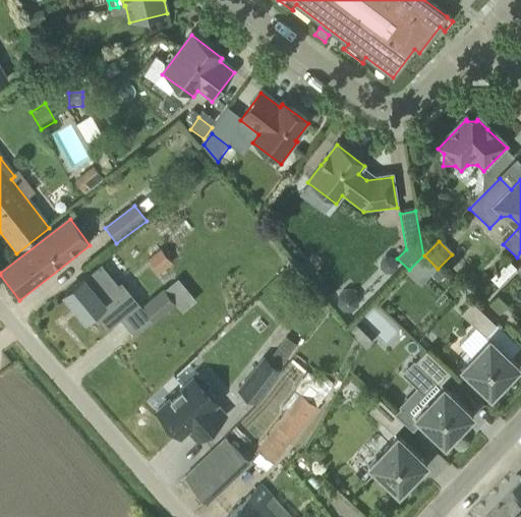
[(161,252),(148,263),(159,276),(172,266),(161,252)]
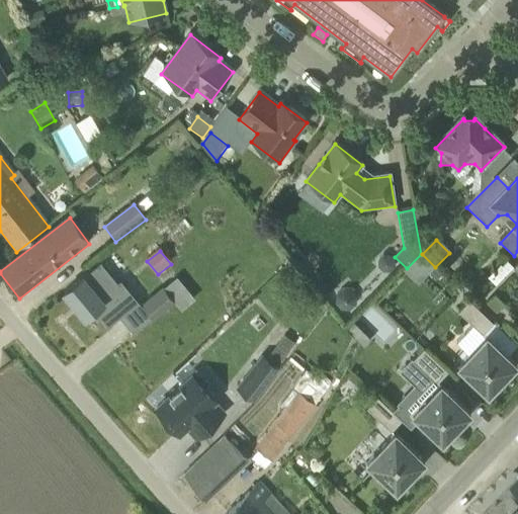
[(93,270),(64,294),(85,320),(100,308),(108,316),(132,296),(117,279),(107,288),(93,270)]
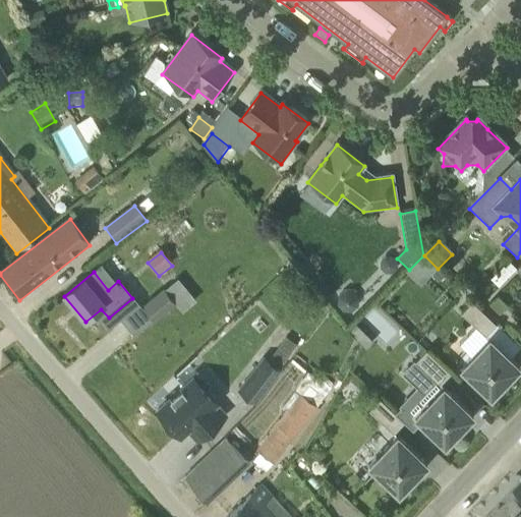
[(164,292),(142,310),(153,324),(175,305),(164,292)]
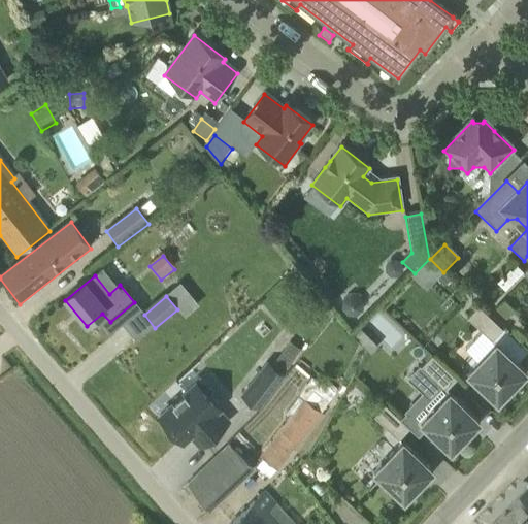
[(342,301),(340,310),(345,318),(354,319),(361,314),(362,305),(358,298),(349,297),(342,301)]
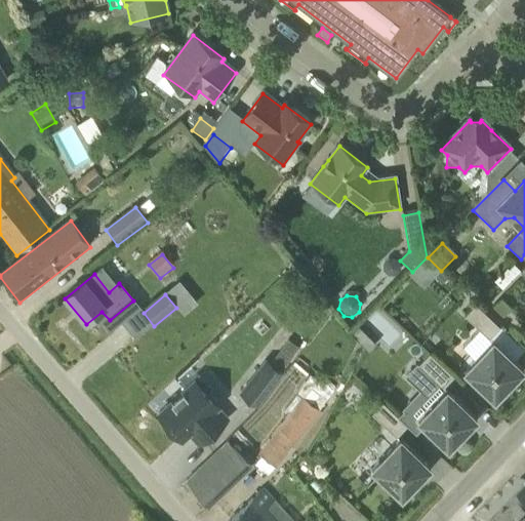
[(465,319),(489,342),(499,330),(476,307),(465,319)]
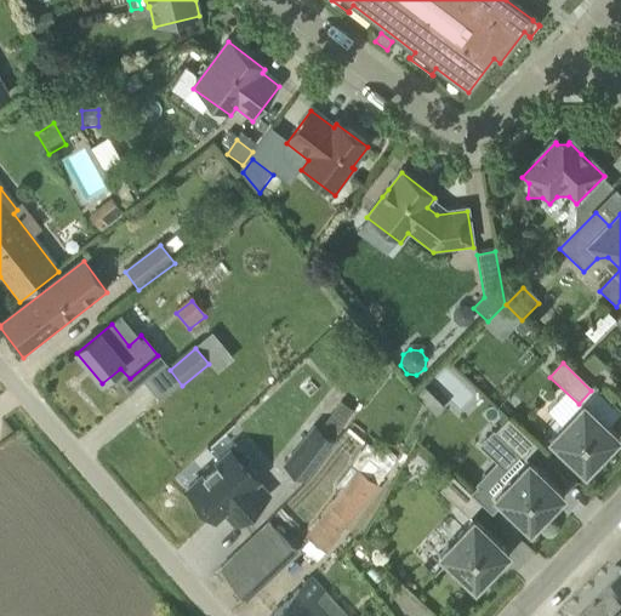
[(341,404),(331,416),(345,427),(355,415),(341,404)]
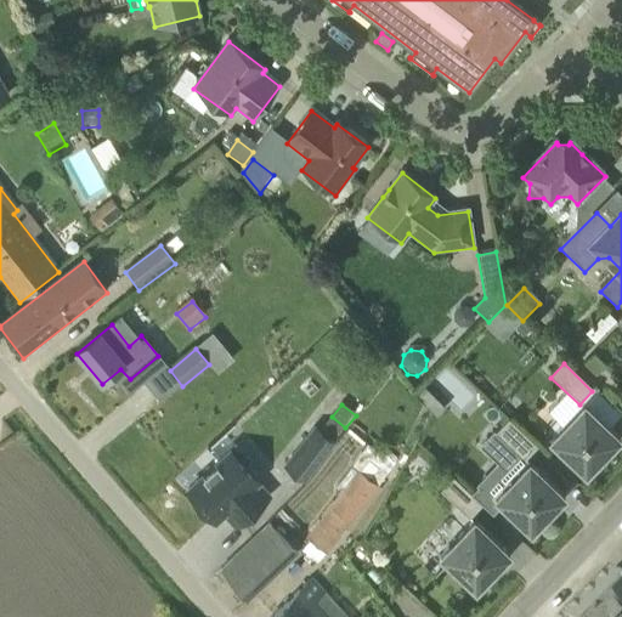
[(561,459),(578,476),(582,471),(586,475),(601,459),(598,456),(604,449),(608,453),(620,440),(584,407),(550,442),(565,456),(561,459)]
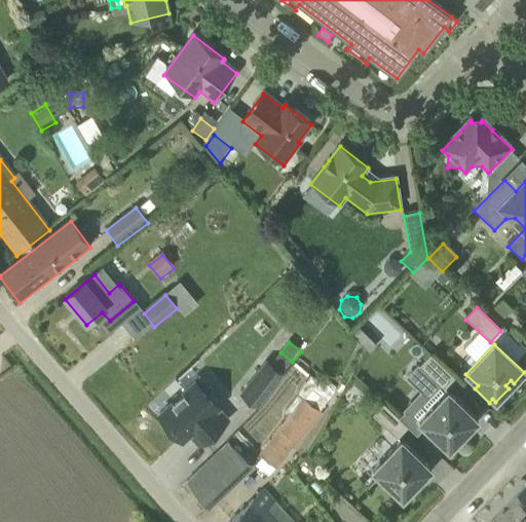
[(454,380),(429,357),(419,368),(444,392),(454,380)]
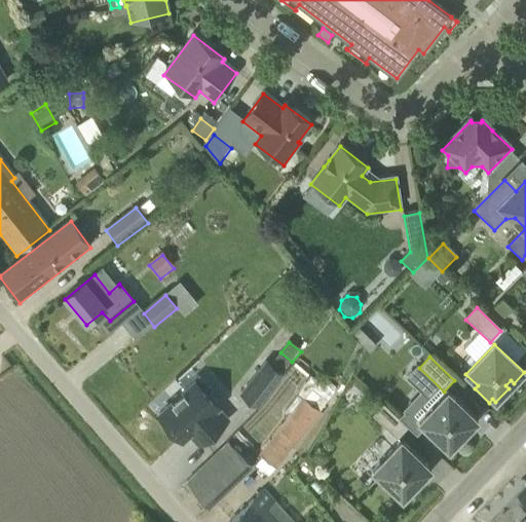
[(257,409),(283,376),(266,364),(240,396),(257,409)]
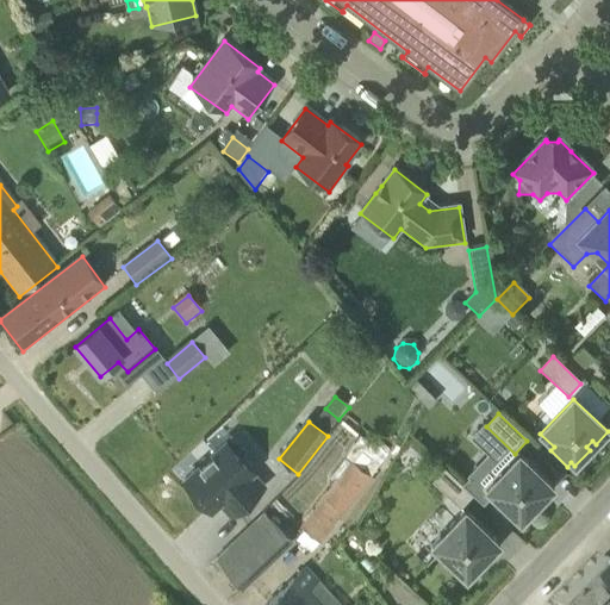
[(226,444),(184,484),(211,512),(219,504),(232,518),(263,490),(250,476),(253,474),(238,459),(226,444)]
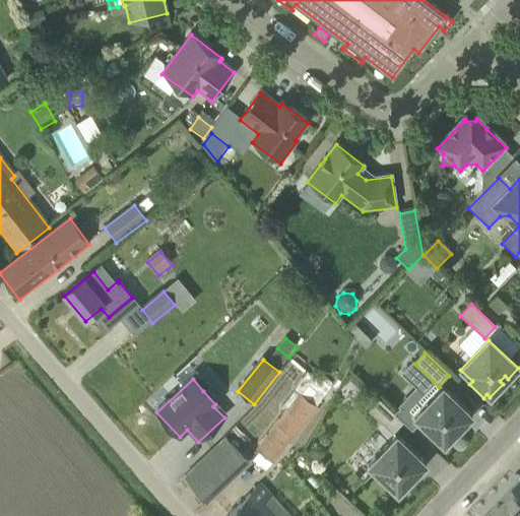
[(454,430),(458,425),(461,428),(471,416),(443,389),(421,410),(408,396),(397,407),(399,409),(393,414),(403,424),(411,433),(420,424),(427,430),(423,433),(438,446),(441,443),(444,446),(457,433),(454,430)]
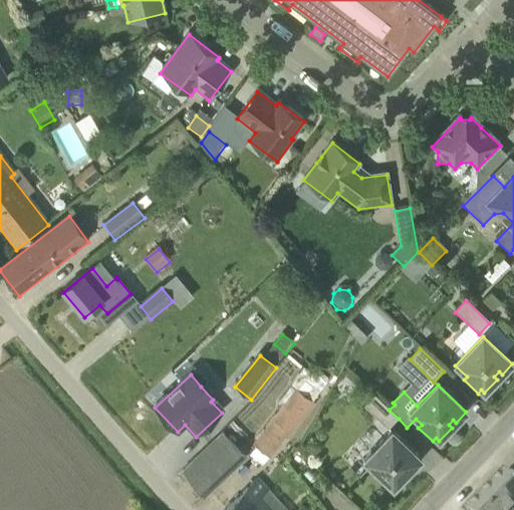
[(296,392),(253,447),(269,459),(312,404),(296,392)]
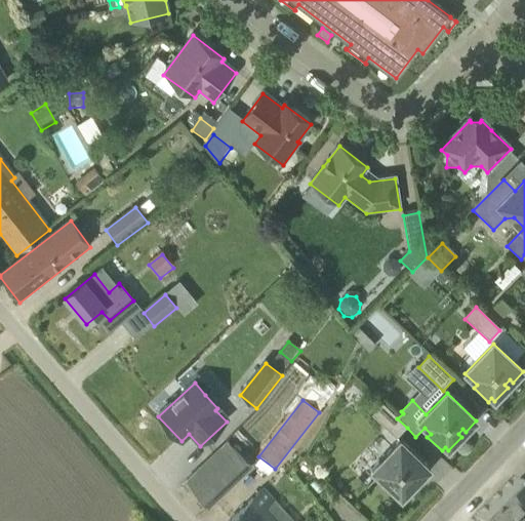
[(382,405),(371,416),(396,440),(407,428),(397,418),(382,405)]
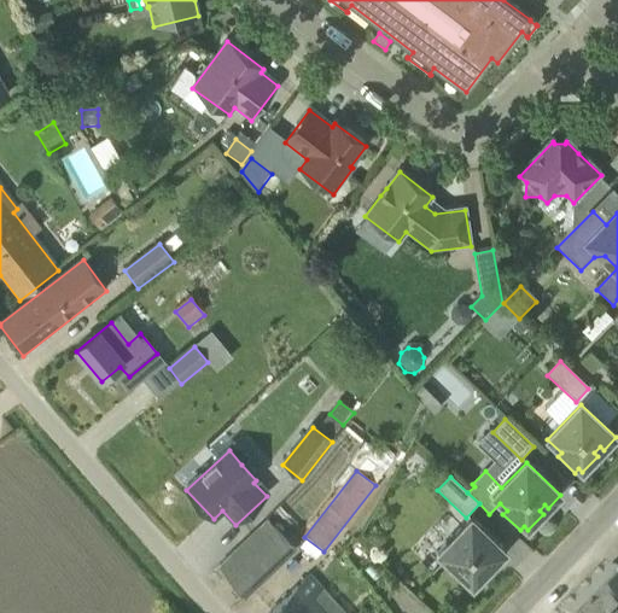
[(283,509),(299,521),(308,511),(292,497),(283,509)]
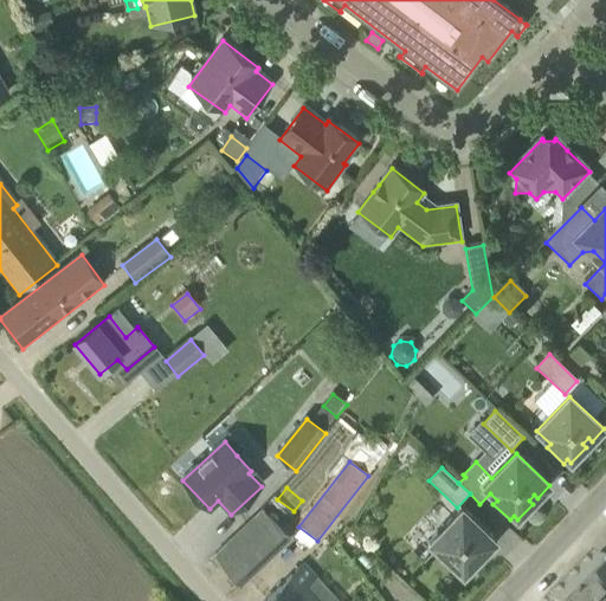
[(443,556),(439,561),(456,577),(461,573),(464,576),(478,560),(475,557),(481,551),(484,554),(496,542),(462,509),(430,543),(443,556)]
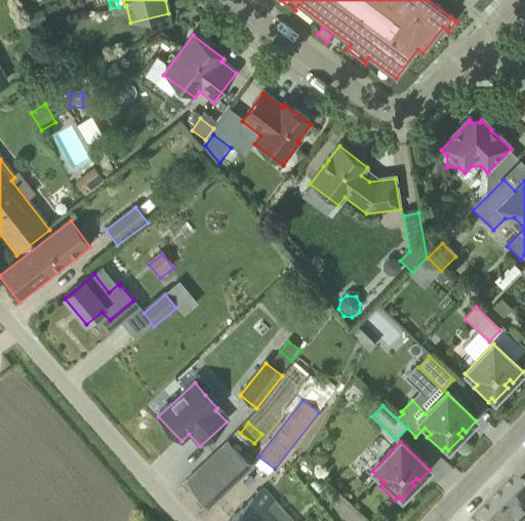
[(250,470),(227,444),(225,446),(226,446),(212,458),(212,457),(211,459),(200,470),(198,471),(198,472),(186,483),(209,508),(250,470)]
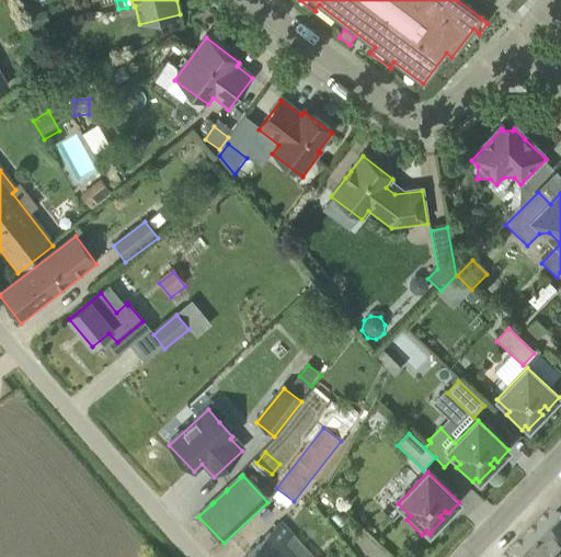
[(560,556),(560,535),(547,522),(521,550),(527,556),(560,556)]
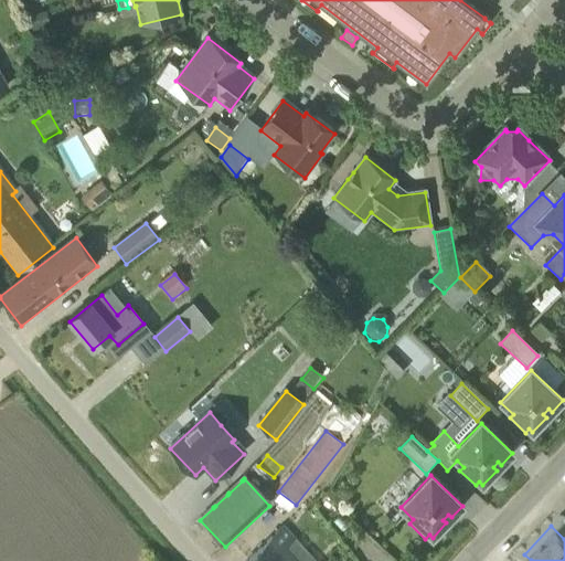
[(313,560),(284,528),(248,560),(313,560)]
